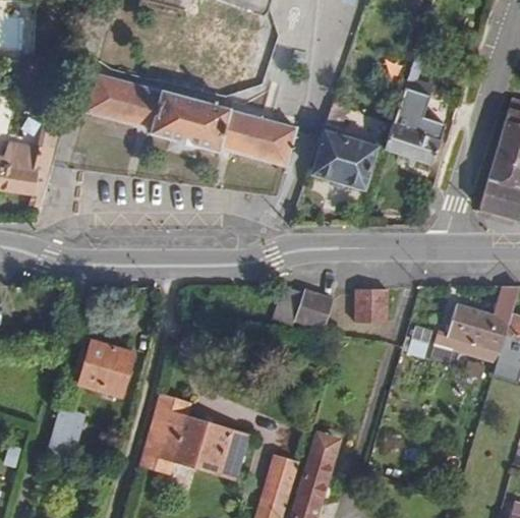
[(178,70),(233,88),(260,7),(236,0),(181,0),(180,4),(197,10),(178,70)]
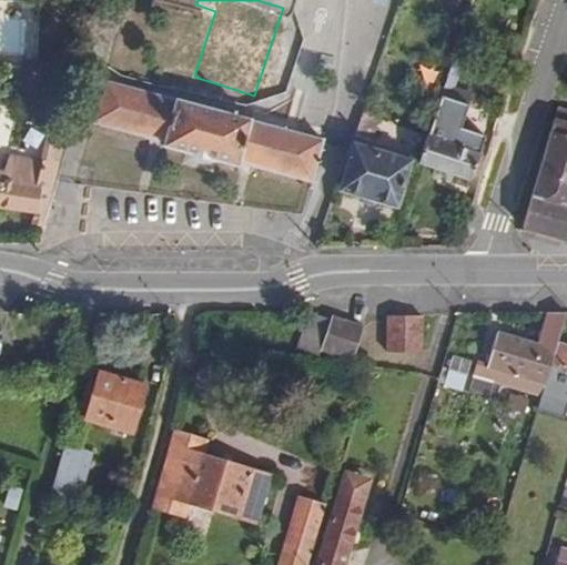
[(47,83),(48,60),(22,59),(22,82),(47,83)]
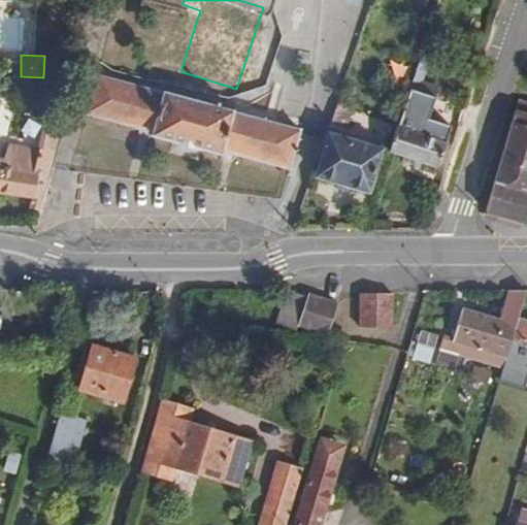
[(302,128),(101,72),(89,113),(154,132),(153,134),(226,154),(226,151),(292,168),(302,128)]
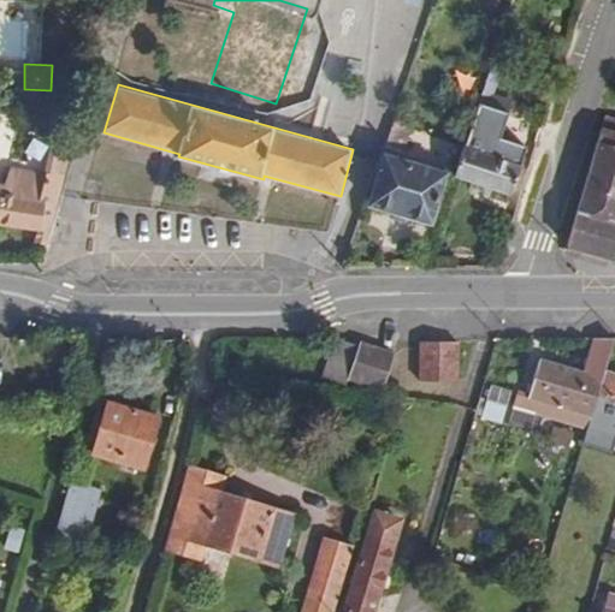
[(509,116),(514,99),(486,90),(482,107),(509,116)]
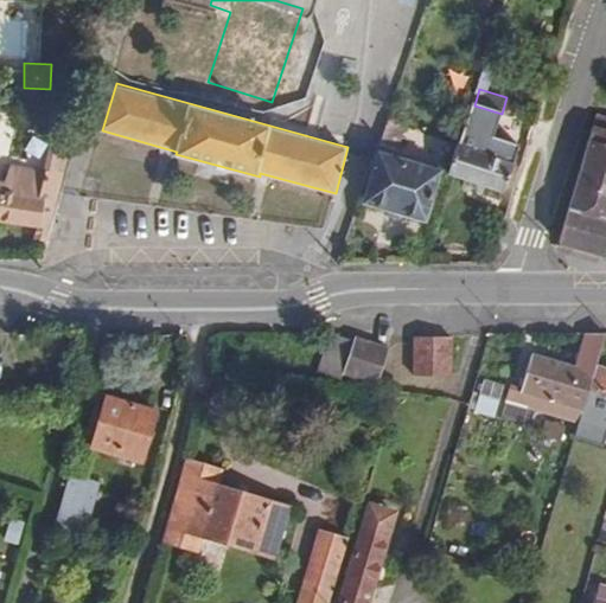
[(502,114),(474,106),(466,129),(464,139),(451,177),(502,193),(517,142),(495,135),(502,114)]
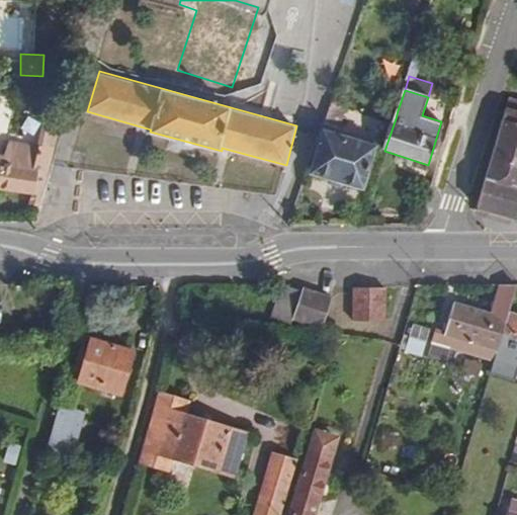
[(442,117),(447,99),(430,94),(425,111),(442,117)]
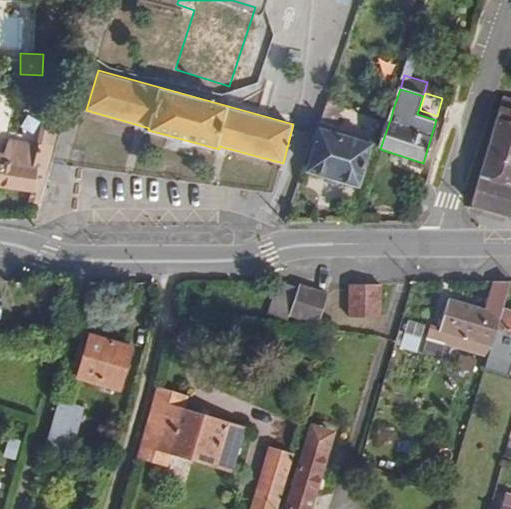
[(510,96),(502,93),(470,198),(510,209),(510,96)]
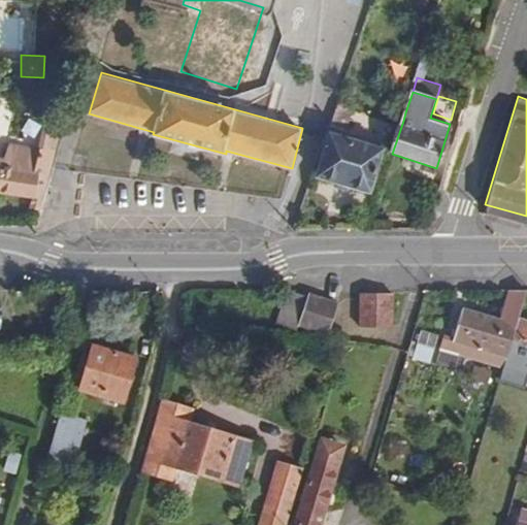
[(344,124),(351,105),(341,102),(333,127),(337,128),(339,123),(344,124)]
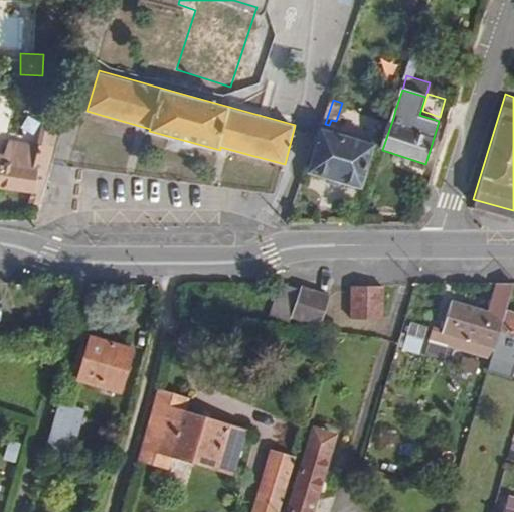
[(41,202),(63,116),(38,110),(29,140),(12,137),(5,154),(0,153),(0,184),(26,189),(23,198),(41,202)]
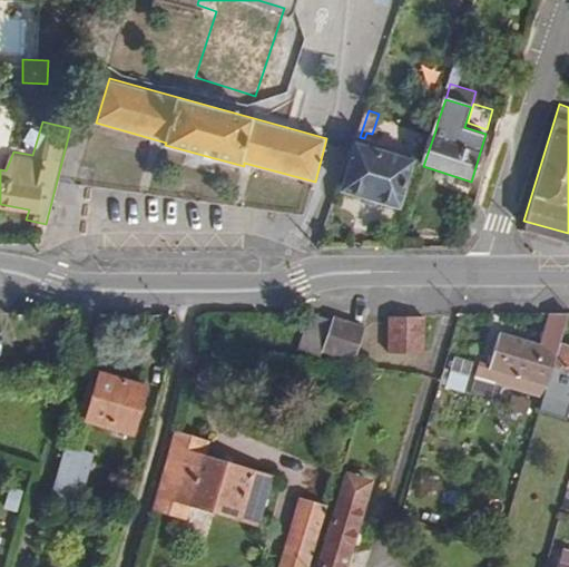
[(400,211),(415,159),(356,142),(342,193),(400,211)]
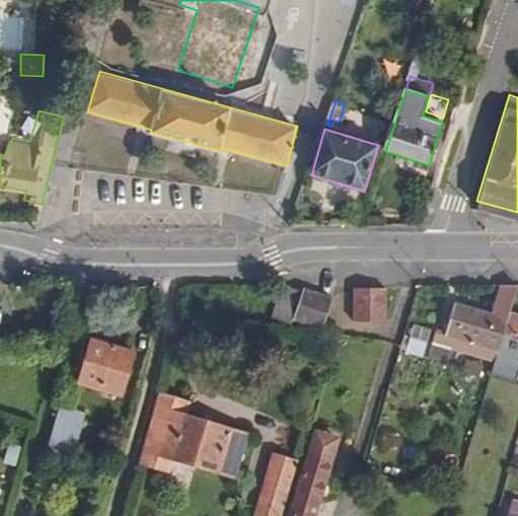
[(517,212),(476,201),(475,208),(516,219),(517,215),(517,212)]
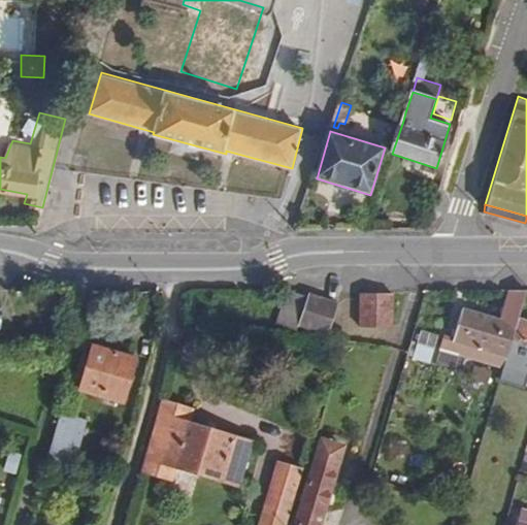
[(396,324),(395,290),(360,289),(360,324),(396,324)]
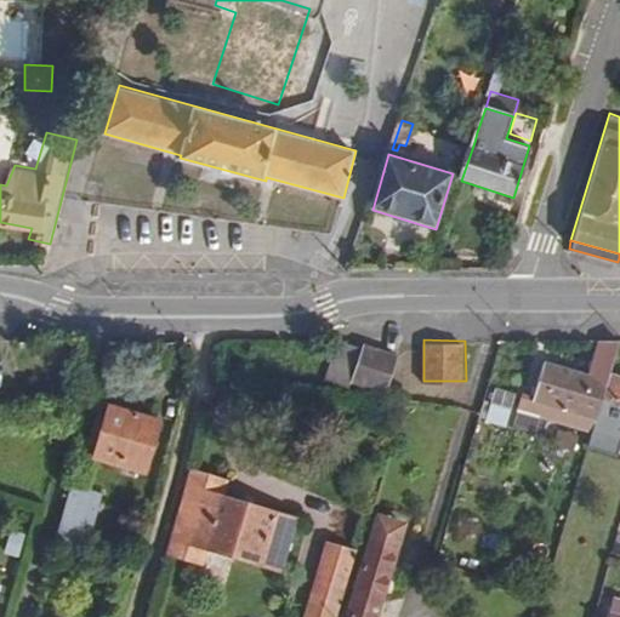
[(614,372),(619,354),(619,340),(602,341),(591,375),(547,361),(538,388),(529,386),(517,429),(538,434),(539,429),(549,433),(550,427),(592,440),(593,433),(614,372)]
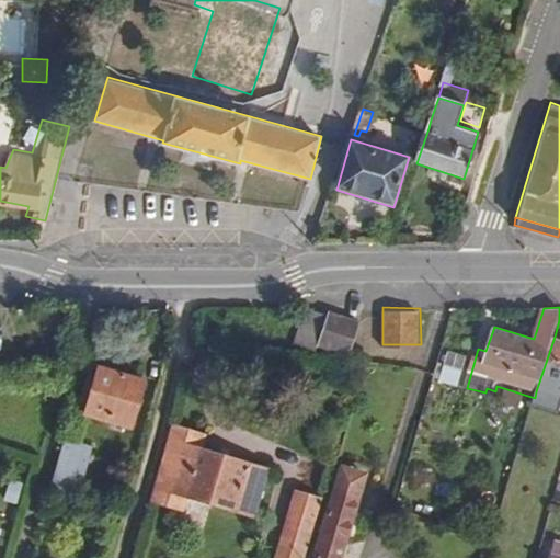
[(349,350),(360,319),(331,310),(329,315),(306,308),(295,336),(317,344),(320,340),(349,350)]
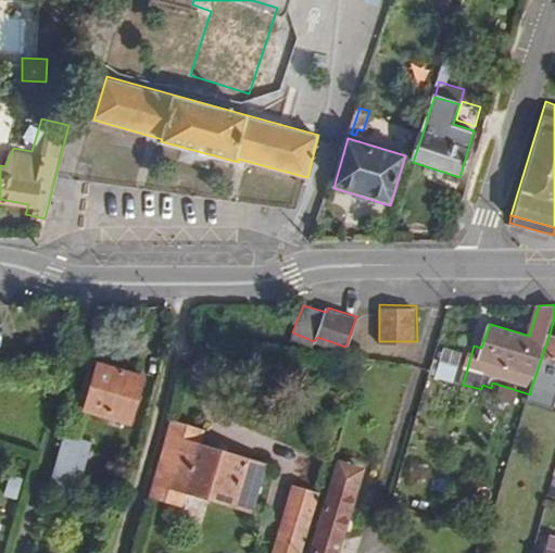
[(554,335),(550,334),(531,388),(545,392),(554,365),(554,335)]
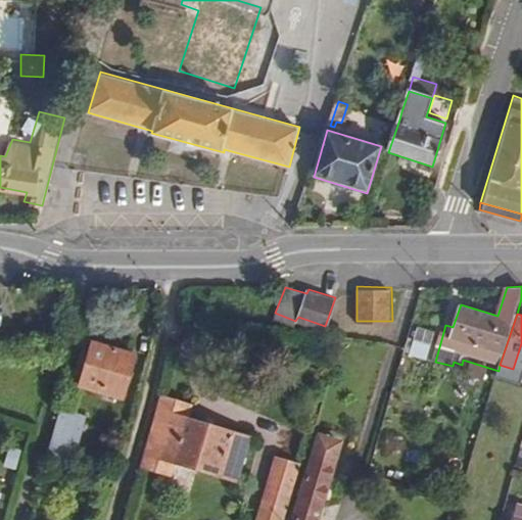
[(434,352),(441,326),(425,322),(418,348),(434,352)]
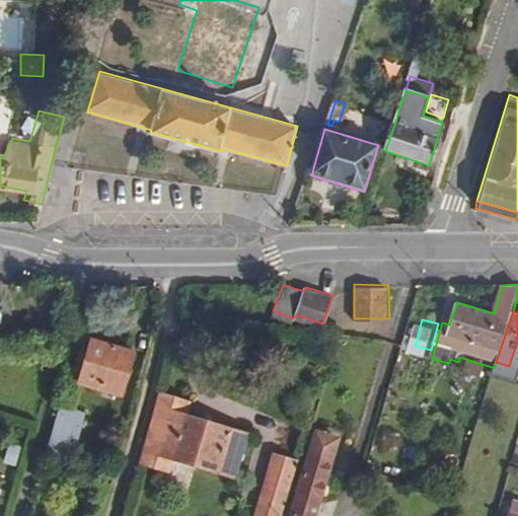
[(124,398),(138,352),(89,337),(74,383),(124,398)]
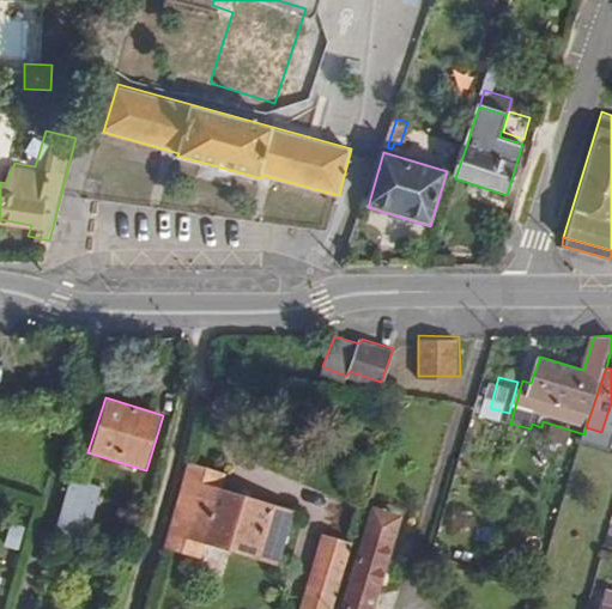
[(279,566),(291,518),(225,499),(230,481),(191,472),(170,555),(207,564),(211,548),(279,566)]
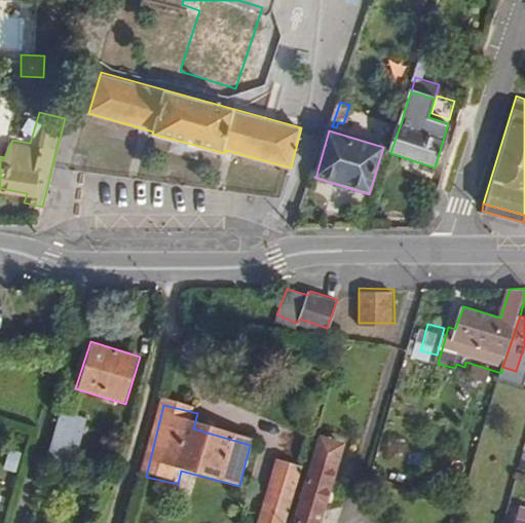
[(73,461),(79,423),(59,419),(51,457),(73,461)]
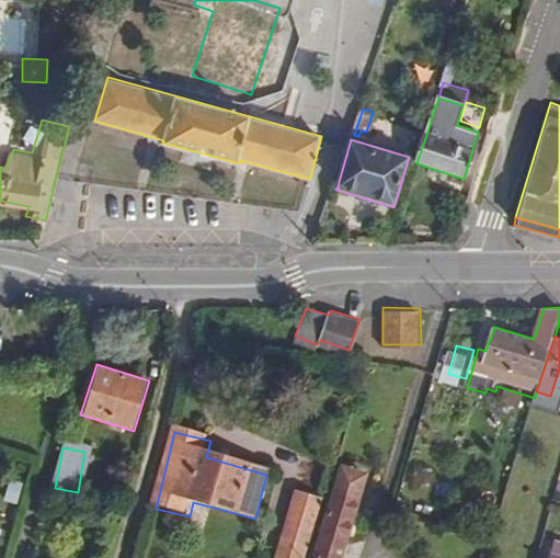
[(335,557),(342,557),(367,474),(341,466),(316,553),(335,557)]
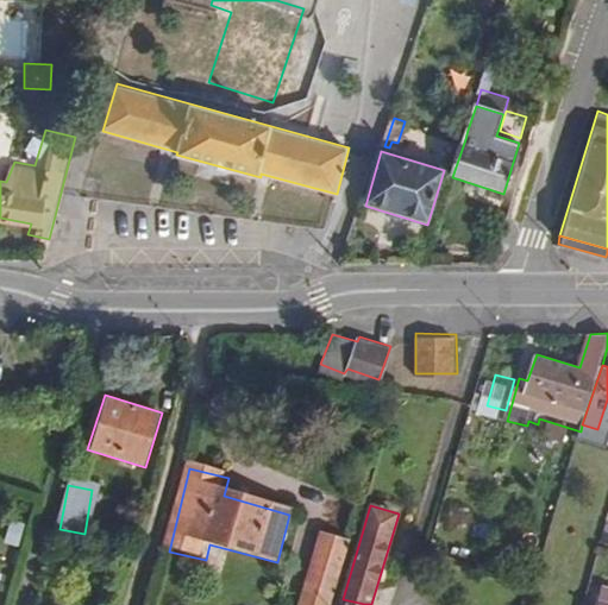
[(330,604),(350,536),(320,528),(298,604),(330,604)]
